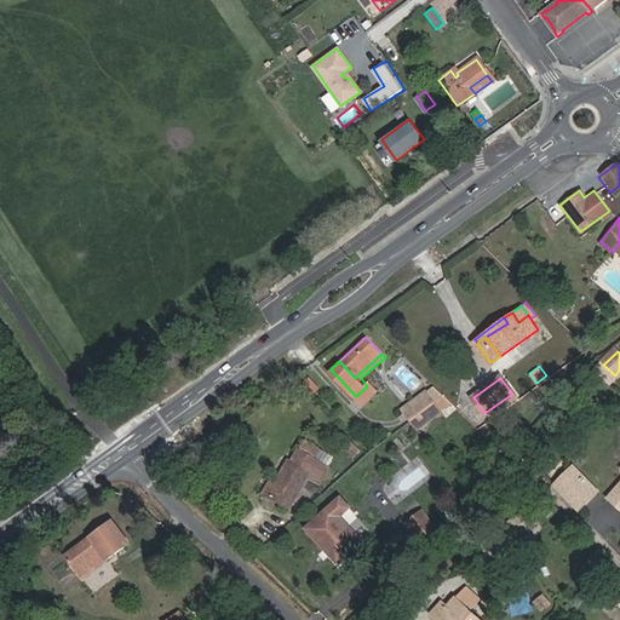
[(446,394),(448,392),(441,384),(432,390),(440,399),(446,394)]
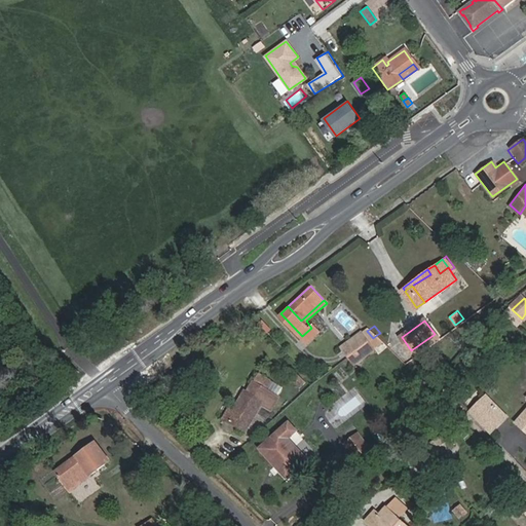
[(302,336),(308,341),(316,333),(311,328),(302,336)]
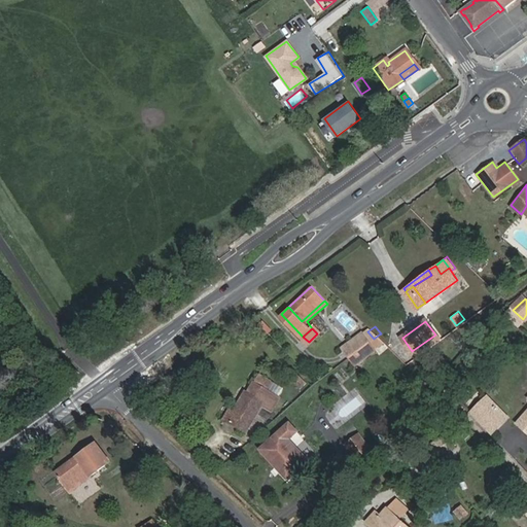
[(355,353),(371,341),(374,339),(367,331),(365,328),(343,345),(350,356),(355,353)]
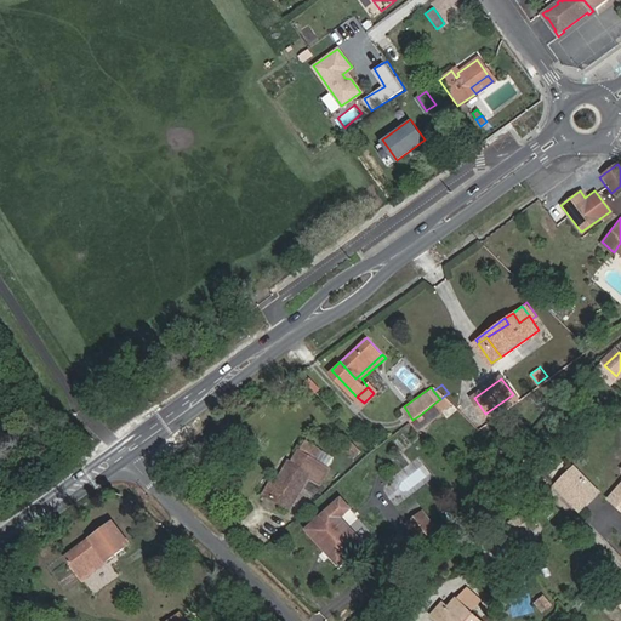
[(444,411),(454,404),(446,394),(440,399),(437,402),(444,411)]
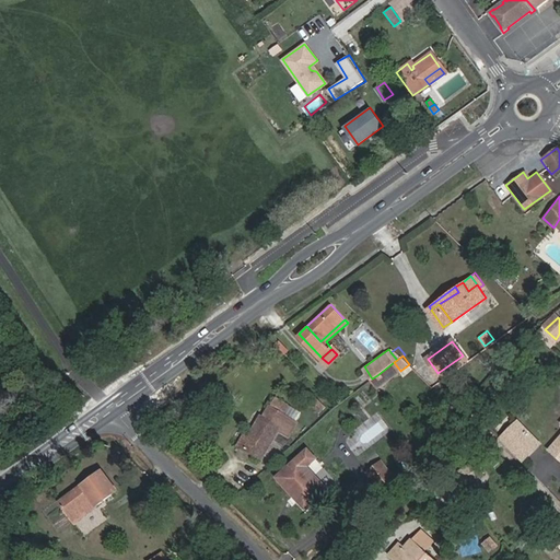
[(438,373),(442,378),(466,361),(463,356),(438,373)]
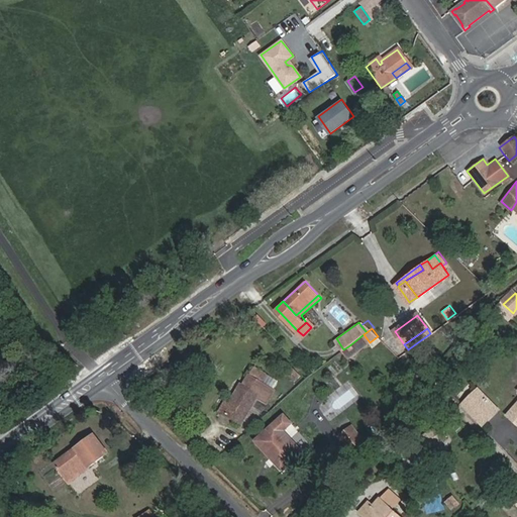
[(353,354),(370,342),(364,334),(348,346),(353,354)]
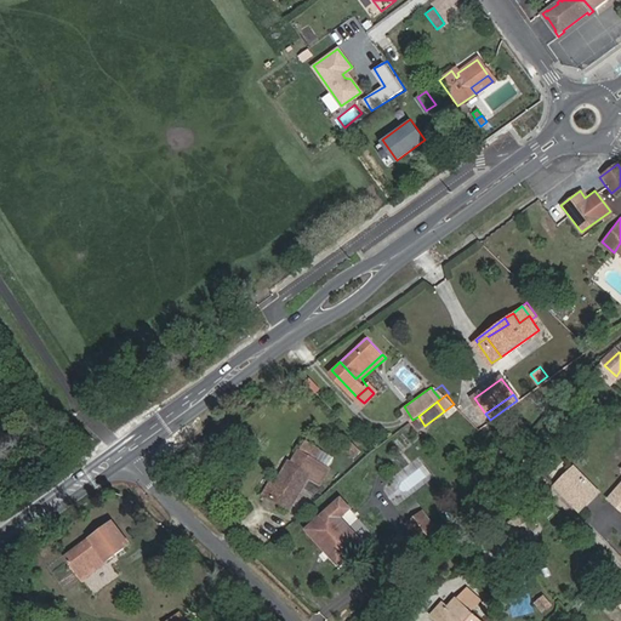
[(420,428),(425,426),(419,416),(412,420),(420,428)]
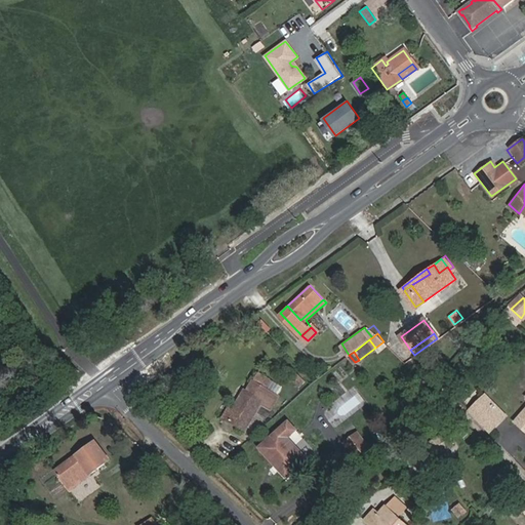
[(247,392),(245,391),(235,408),(229,418),(244,428),(259,403),(268,408),(276,397),(264,389),(269,381),(257,374),(247,392)]
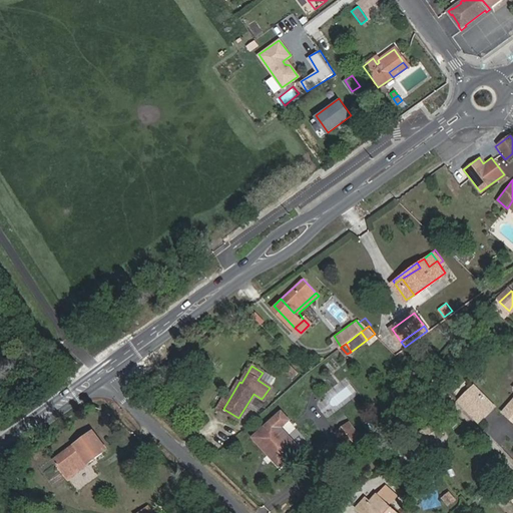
[(297,366),(290,370),(296,378),(302,373),(297,366)]
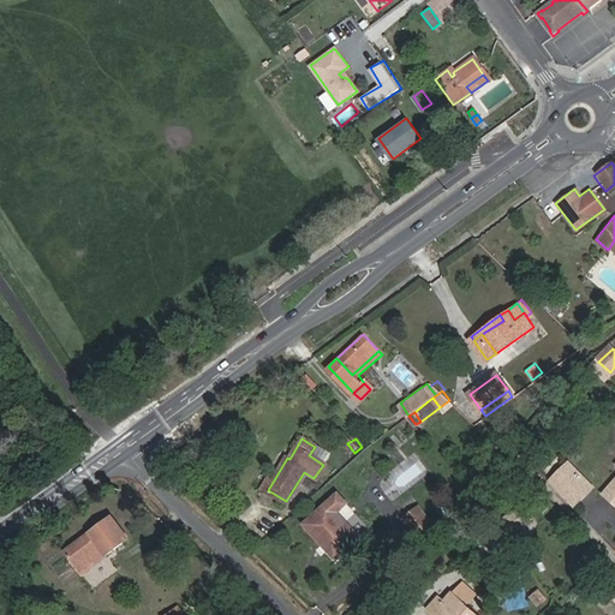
[(563,467),(549,481),(551,484),(567,470),(563,467)]
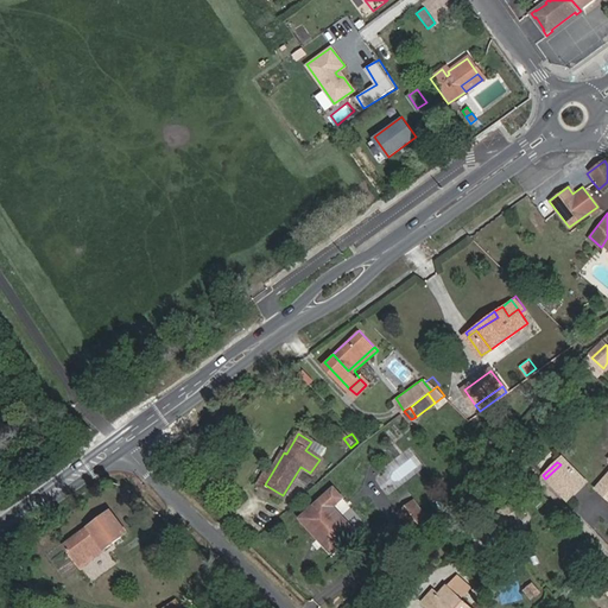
[(561,464),(545,479),(556,489),(571,475),(561,464)]
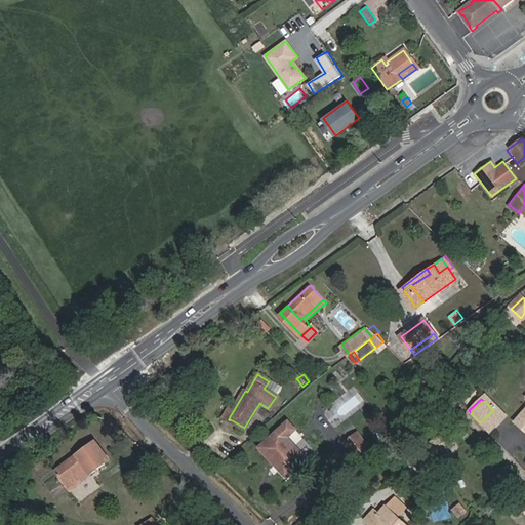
[(230,404),(224,414),(229,418),(235,408),(230,404)]
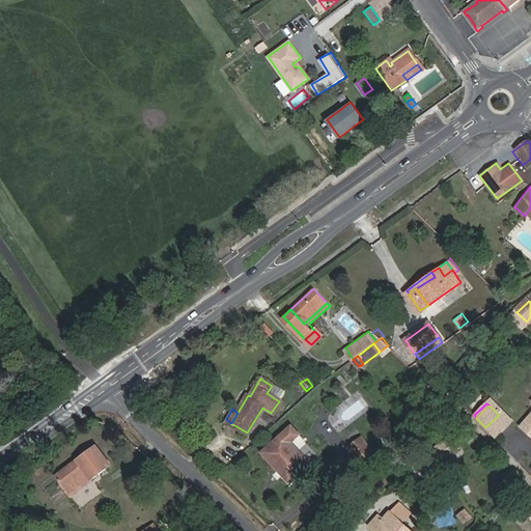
[(530,414),(520,427),(530,438),(530,414)]
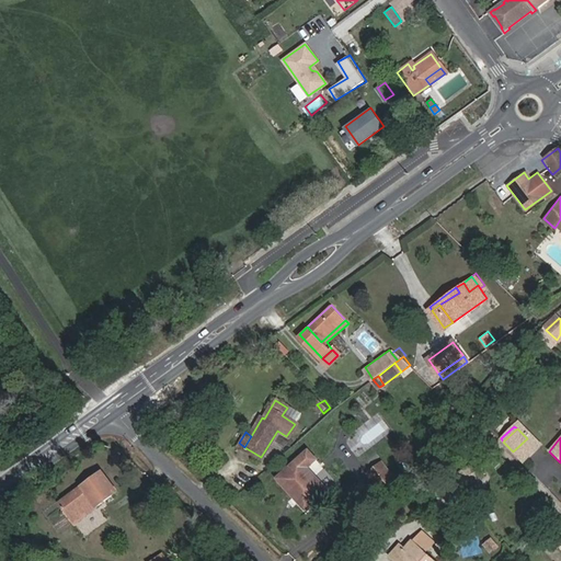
[(513,451),(522,460),(536,447),(527,438),(513,451)]
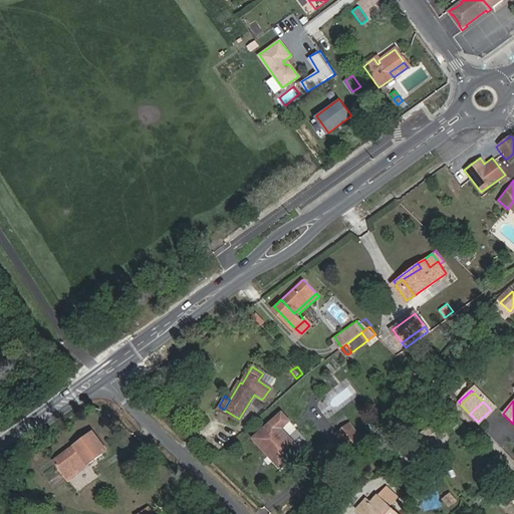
[(287,420),(281,413),(253,437),(268,454),(272,451),(281,464),(298,450),(285,435),(279,428),(287,423),(287,420)]
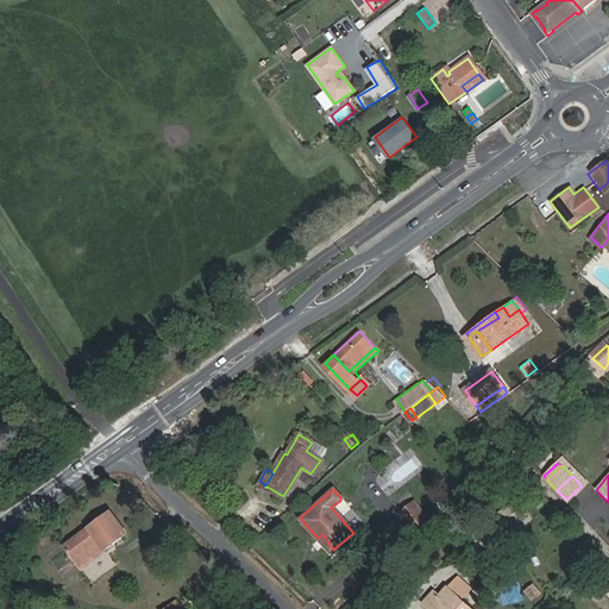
[(236,506),(228,497),(220,504),(227,512),(236,506)]
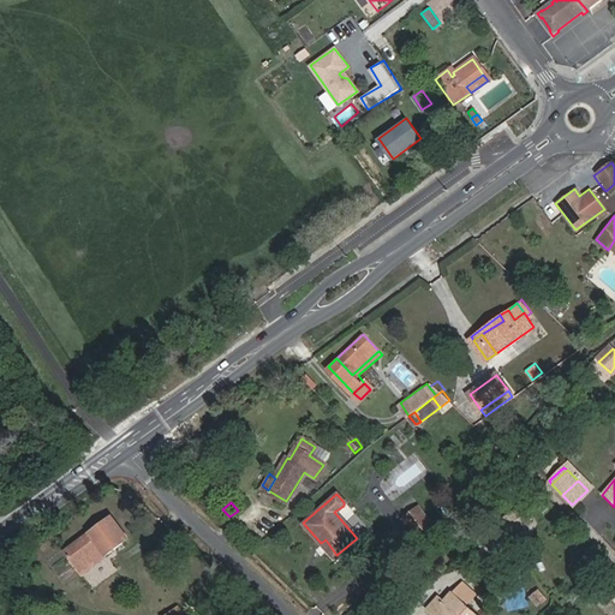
[(435,527),(418,503),(400,515),(417,539),(435,527)]
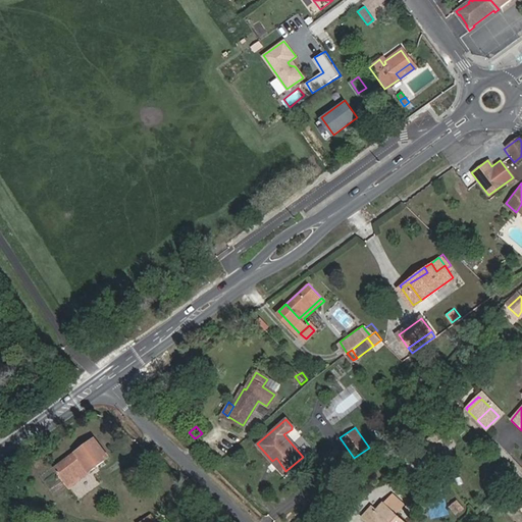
[(290,441),(297,435),(292,429),(283,434),(290,441)]
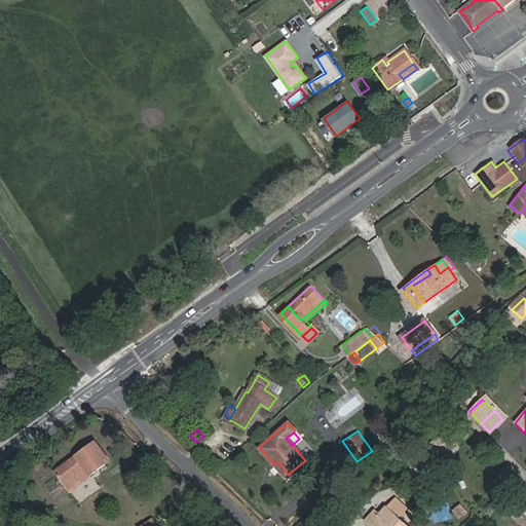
[(450,448),(441,434),(425,445),(429,450),(435,446),(440,454),(450,448)]
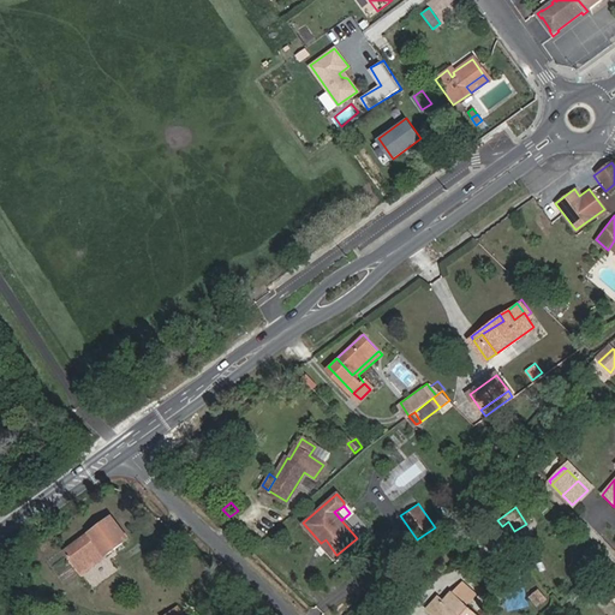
[(42,567),(60,590),(129,539),(111,518),(42,567)]
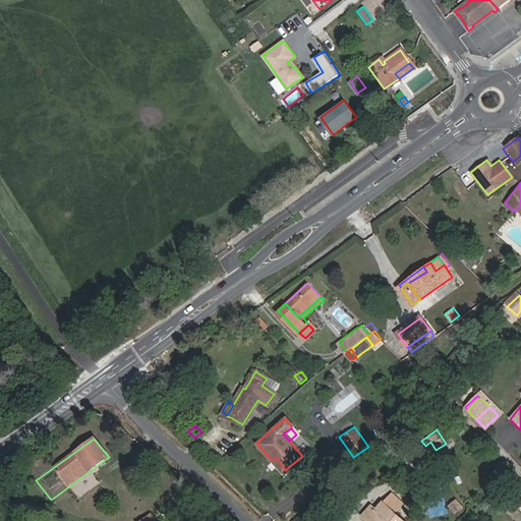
[(425,446),(430,454),(436,450),(430,442),(425,446)]
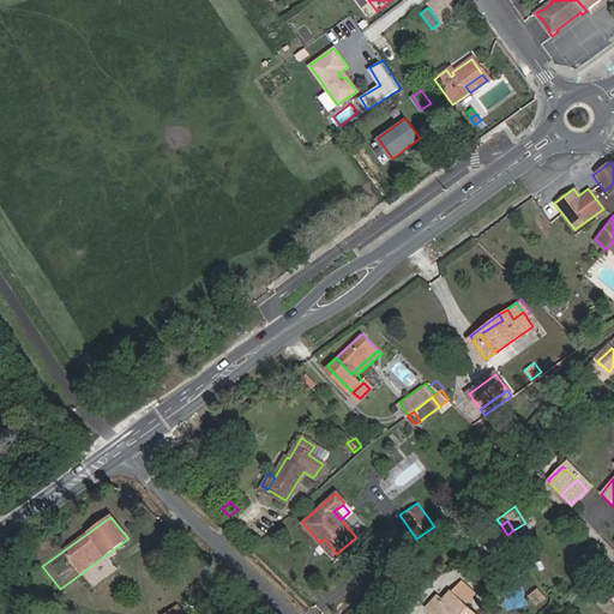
[(258,558),(268,551),(258,539),(247,547),(258,558)]
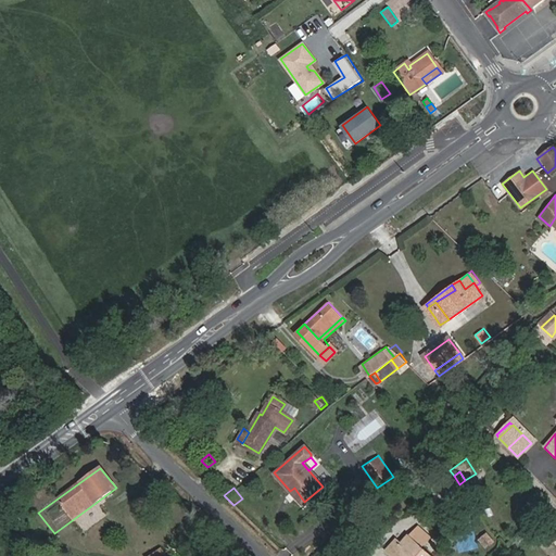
[(548,542),(552,539),(547,532),(543,535),(548,542)]
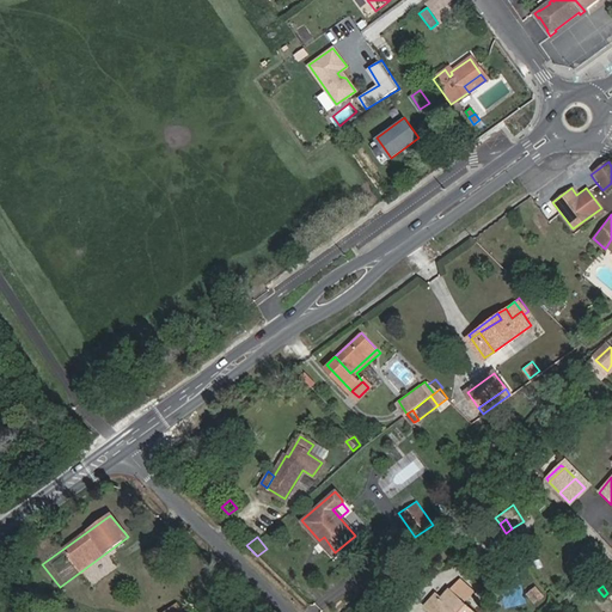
[(451,597),(442,605),(434,611),(466,611),(451,597)]
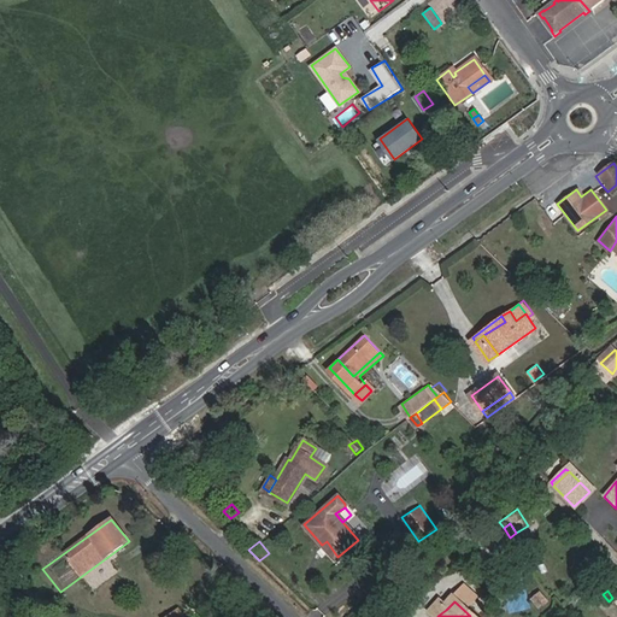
[(440,604),(429,615),(430,616),(438,616),(446,610),(440,604)]
